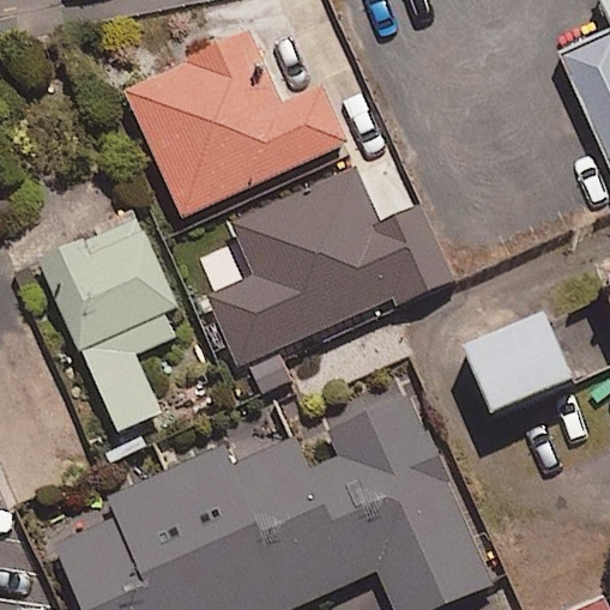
[(609,29),(557,54),(609,173),(609,29)]
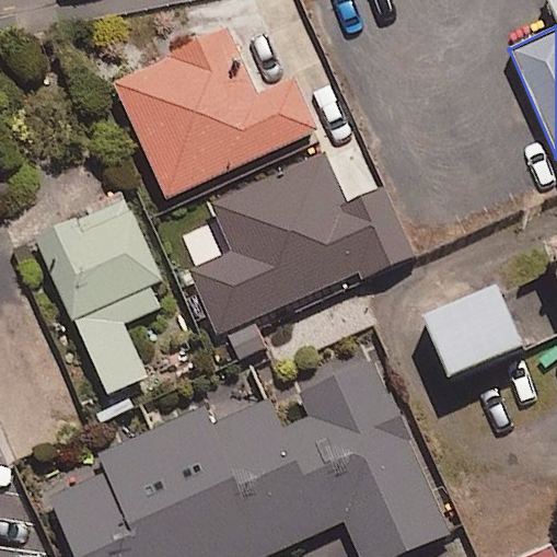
[(228,28),(112,81),(165,198),(317,129),(292,76),(257,92),(228,28)]
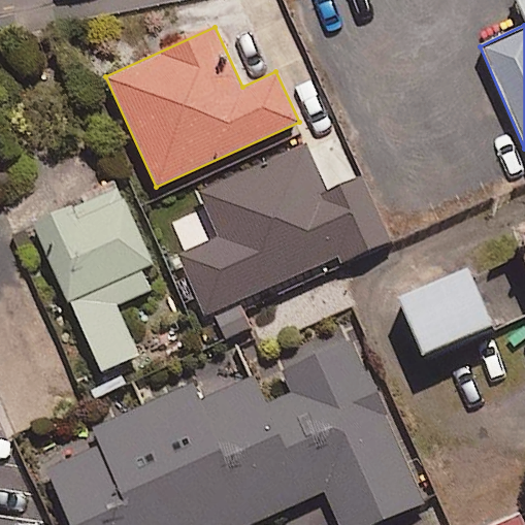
[(203,315),(390,238),(347,129),(203,188),(210,204),(176,219),(189,249),(178,254),(203,315)]
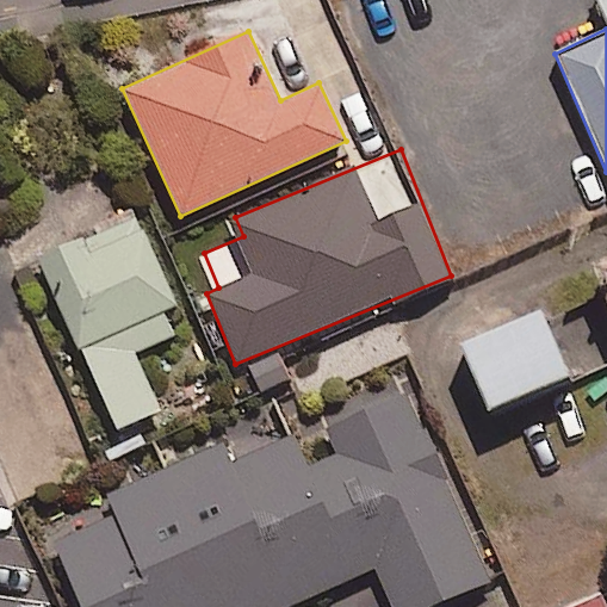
[(136,214),(37,258),(78,350),(177,305),(136,214)]
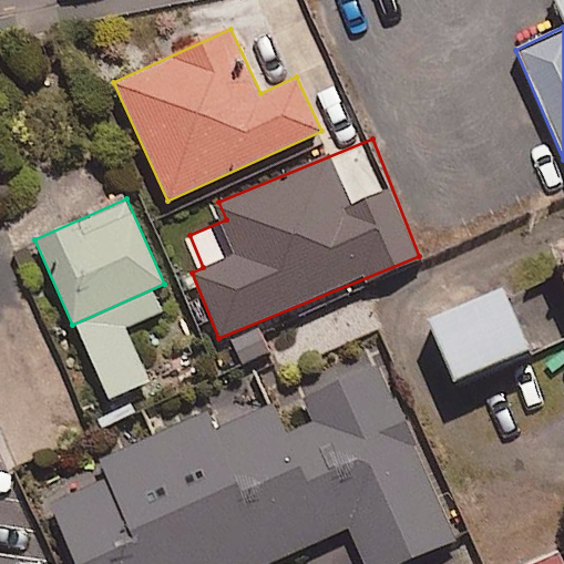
[(563,241),(547,248),(563,284),(563,241)]
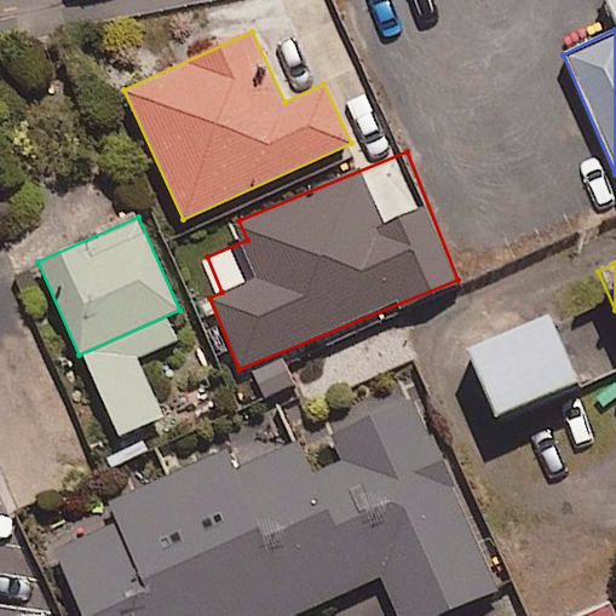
[(580,381),(553,315),(473,347),(500,414),(580,381)]
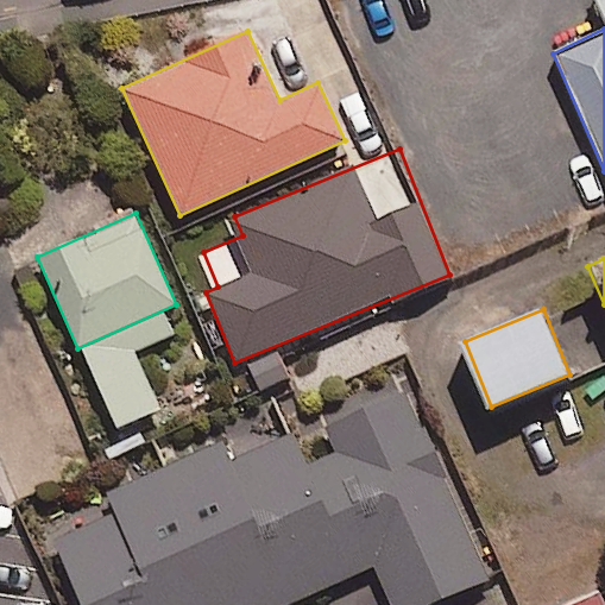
[(435,604),(492,580),(405,386),(321,424),(333,449),(308,461),(294,432),(231,460),(222,442),(108,492),(117,511),(56,539),(86,604),(285,604),(373,566),(390,604),(435,604)]
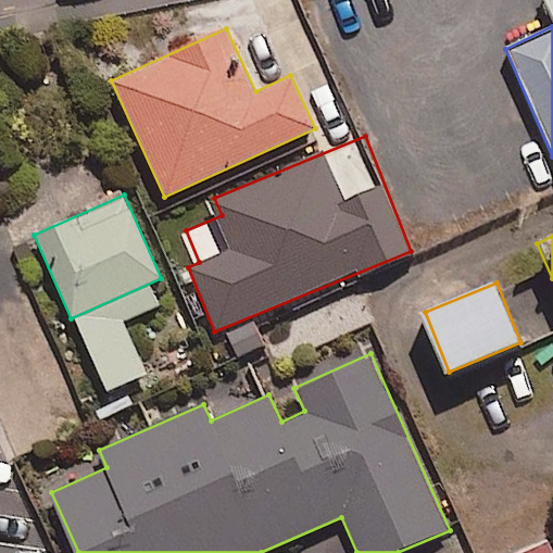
[(518,552),(552,552),(548,540),(518,552)]
